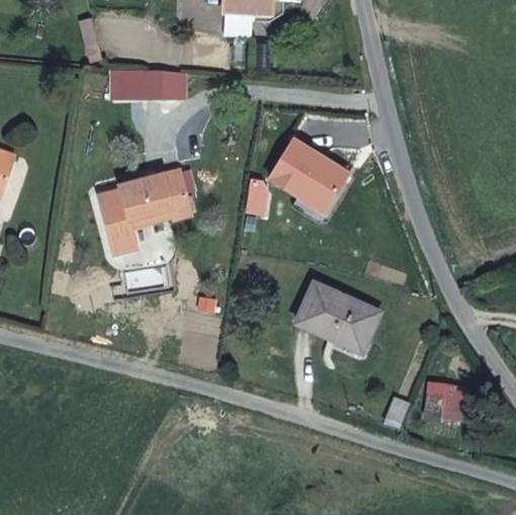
[(224,0),(224,12),(270,15),(272,0),(224,0)]
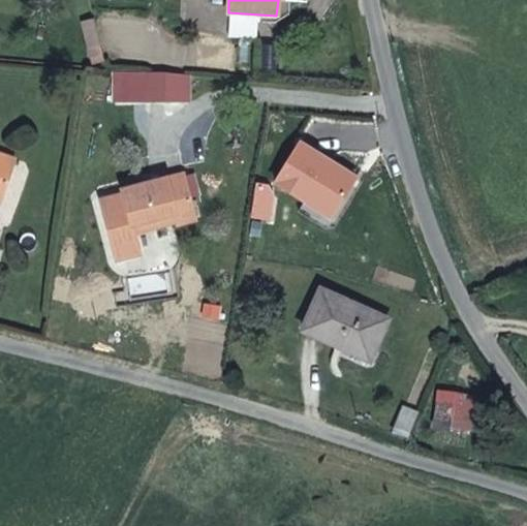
[(228,17),(229,34),(253,33),(252,16),(228,17)]
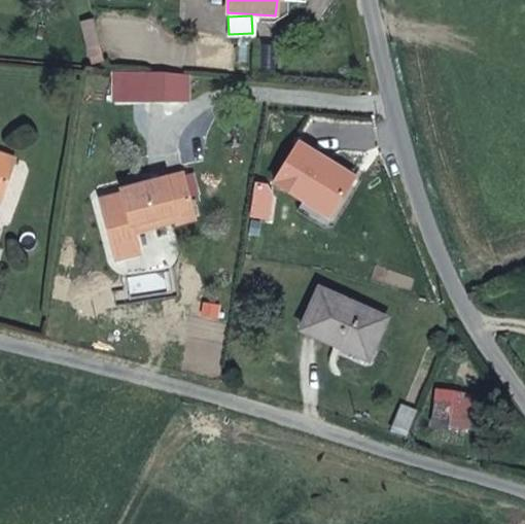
[(80,24),(92,64),(104,61),(94,21),(80,24)]
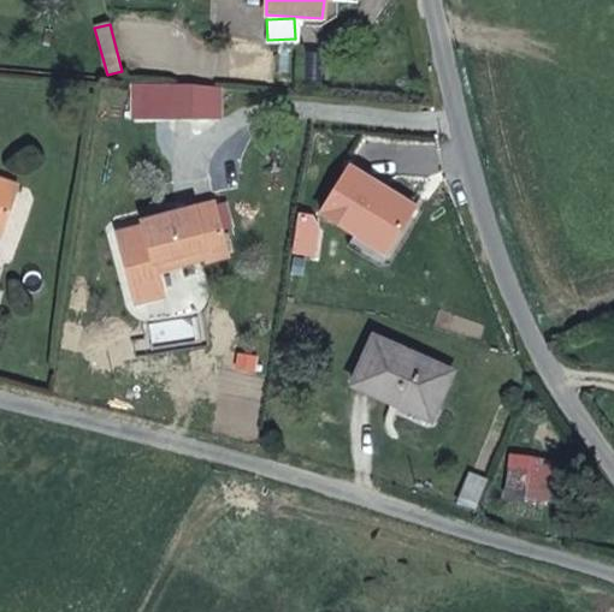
[(192,85),(170,84),(170,118),(192,118),(192,85)]
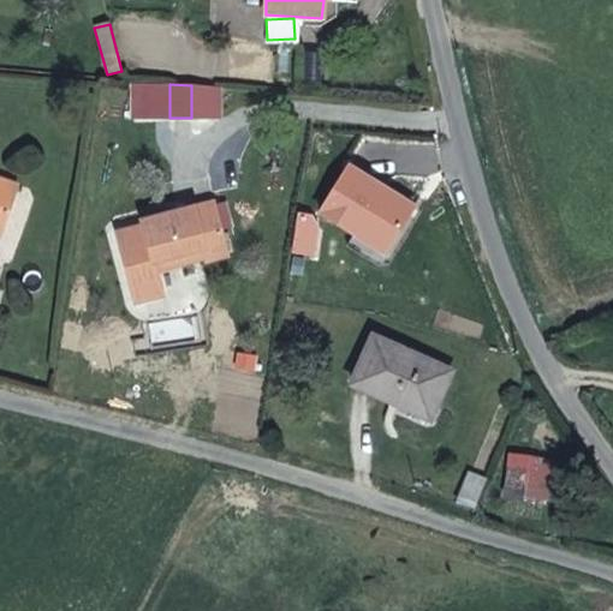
[(385,253),(416,201),(344,159),(313,213),(385,253)]
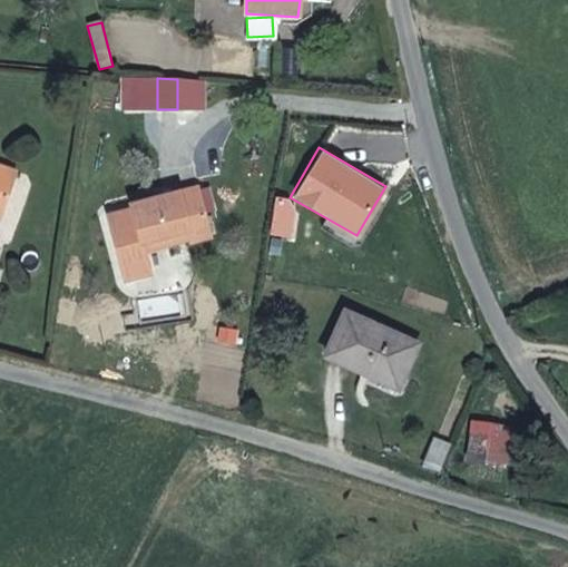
[(0,209),(3,211),(17,170),(0,164),(0,209)]
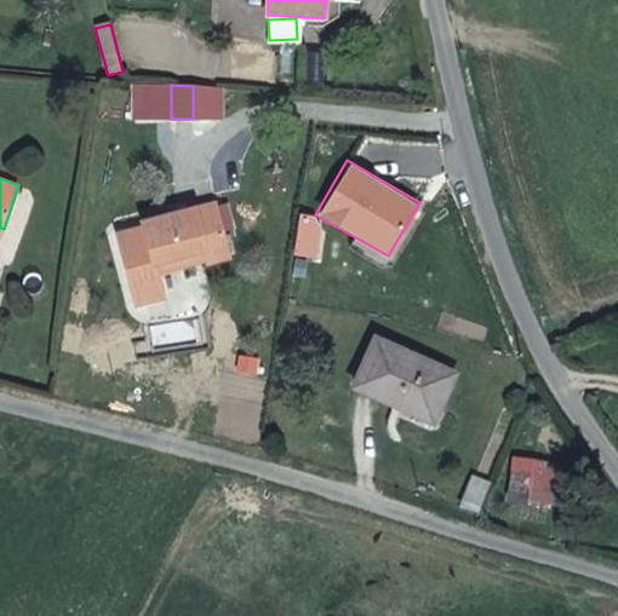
[(229,254),(215,201),(188,208),(179,211),(144,220),(146,225),(118,232),(136,303),(164,295),(158,271),(155,262),(205,247),(207,258),(209,260),(229,254)]
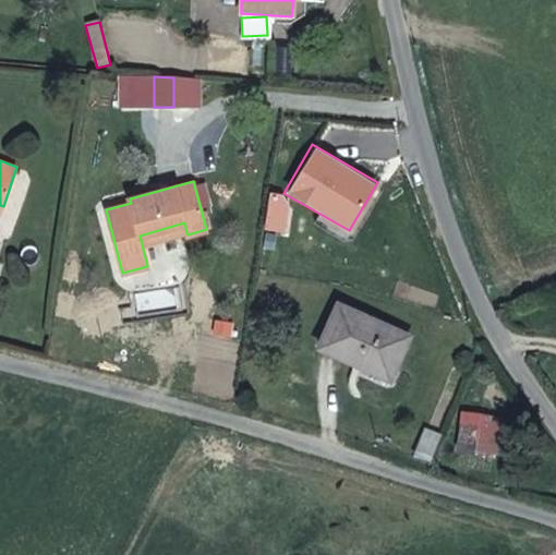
[(161,190),(169,188),(167,181),(159,182),(161,190)]
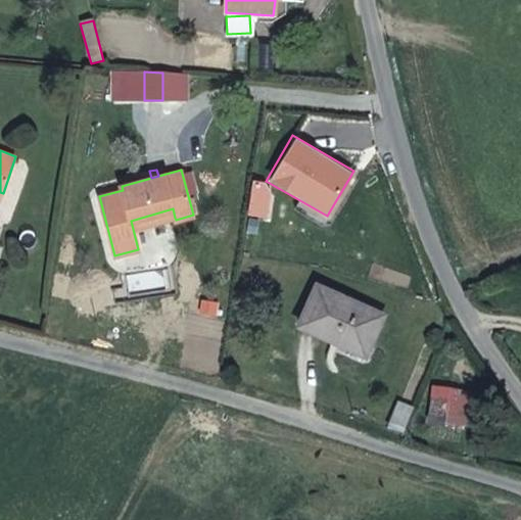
[(252,181),(248,214),(266,215),(271,184),(252,181)]
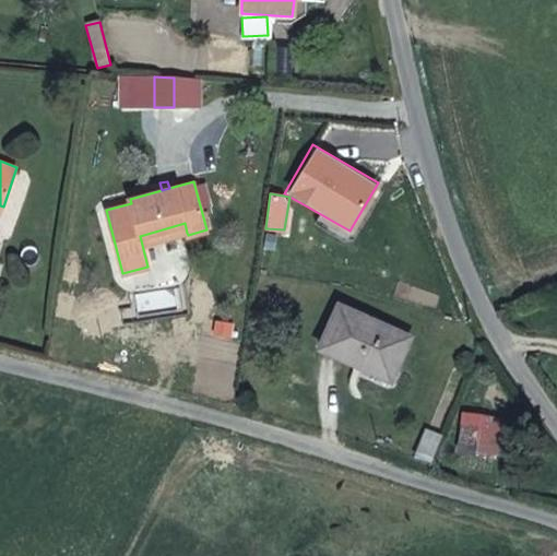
[(142,245),(187,233),(185,223),(140,236),(142,245)]
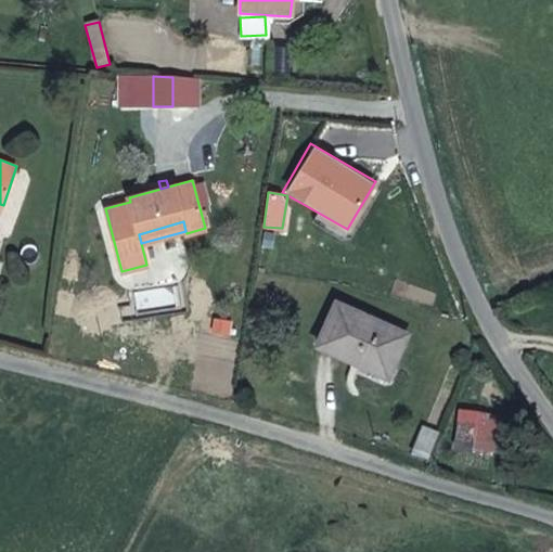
[(336,305),(317,347),(386,377),(403,336),(336,305)]
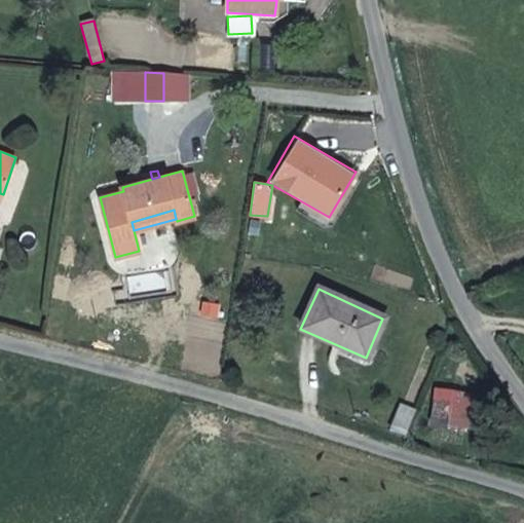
[(199,299),(197,313),(217,316),(219,301),(199,299)]
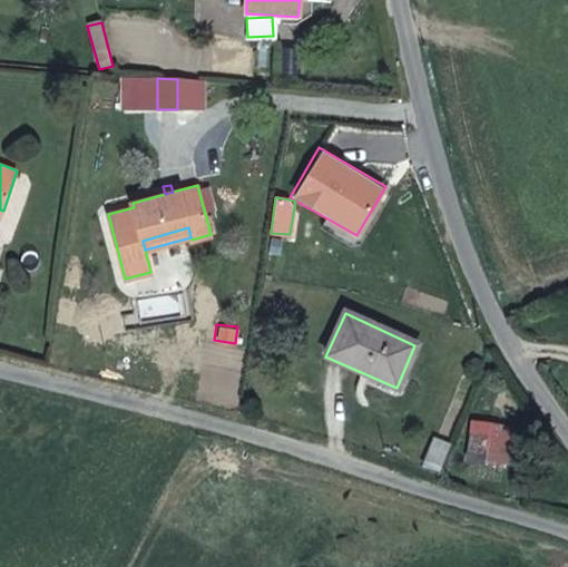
[(526,429),(473,422),(469,458),(521,462),(526,429)]
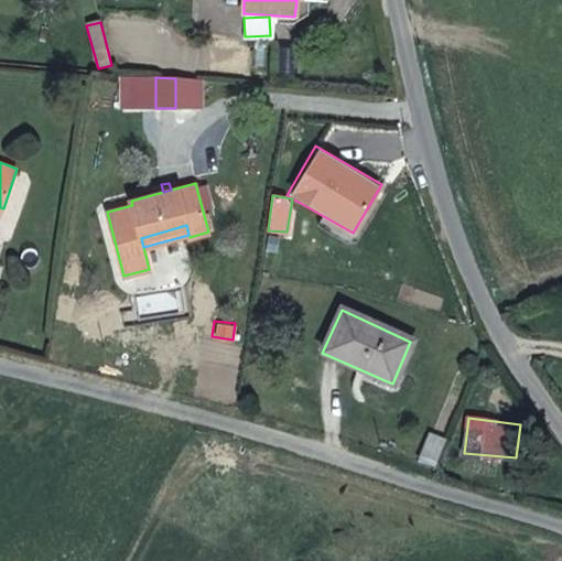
[(419,462),(434,467),(445,439),(431,434),(419,462)]
